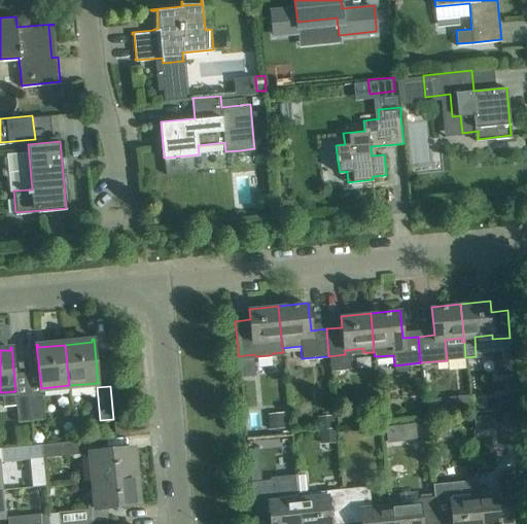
[(496,392),(497,406),(515,404),(513,390),(496,392)]
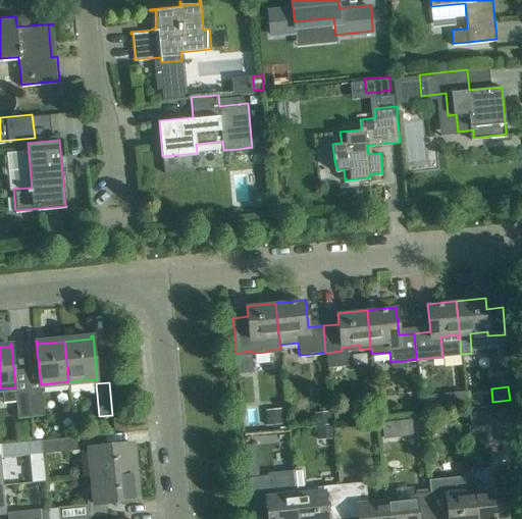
[(29,391),(31,414),(44,412),(41,390),(29,391)]
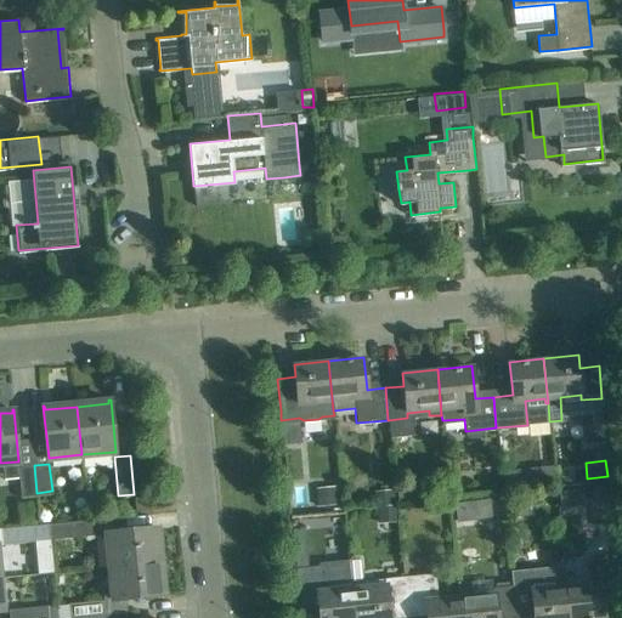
[(486,477),(488,491),(501,488),(499,476),(486,477)]
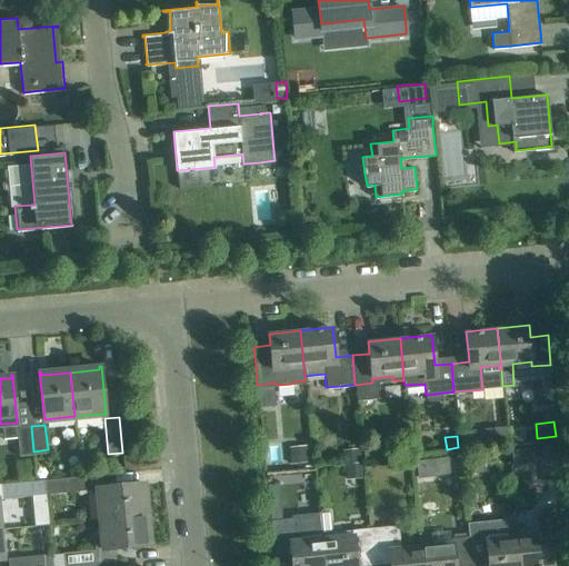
[(288,444),(290,460),(309,459),(308,443),(288,444)]
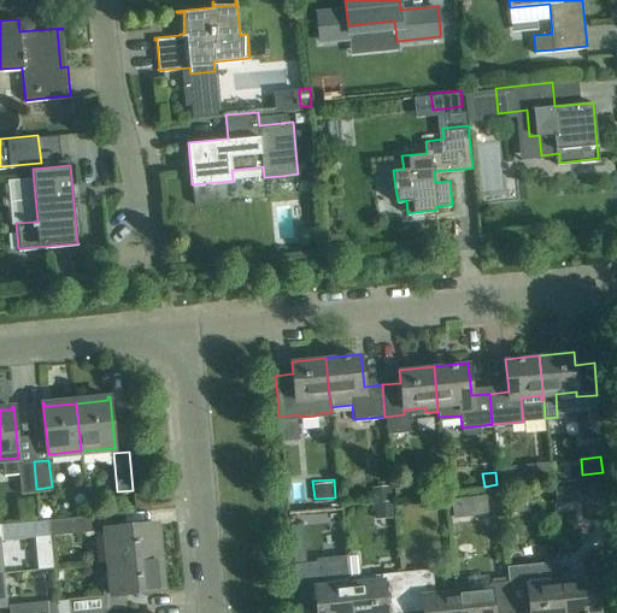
[(371,484),(372,497),(393,495),(392,482),(371,484)]
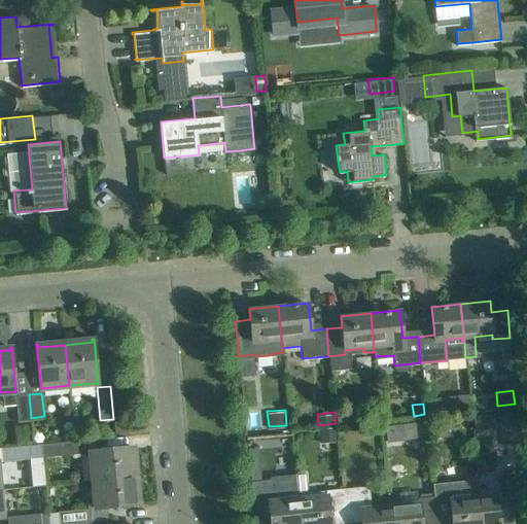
[(475,414),(477,430),(496,428),(495,412),(475,414)]
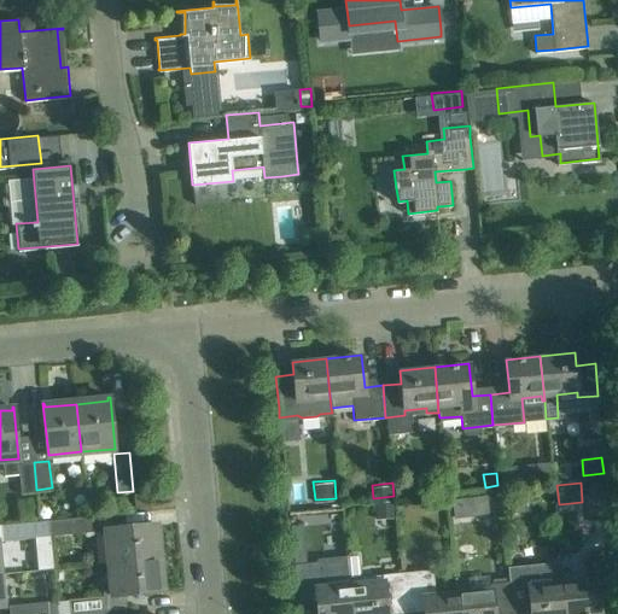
[(373,500),(374,516),(395,515),(394,498),(373,500)]
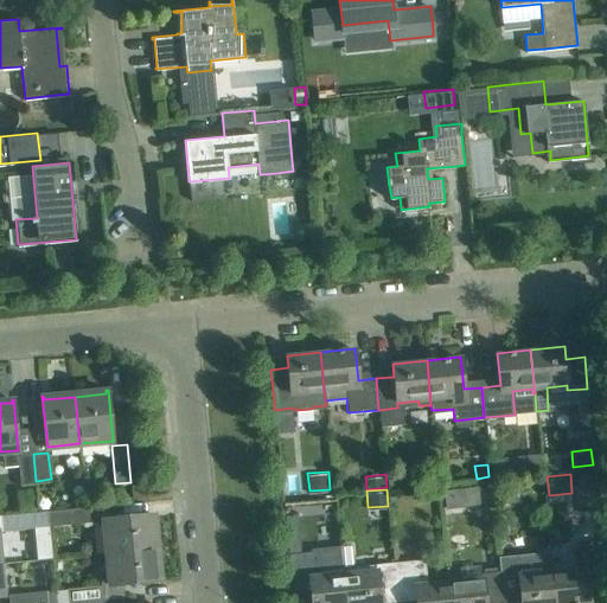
[(56,510),(57,524),(95,520),(94,506),(56,510)]
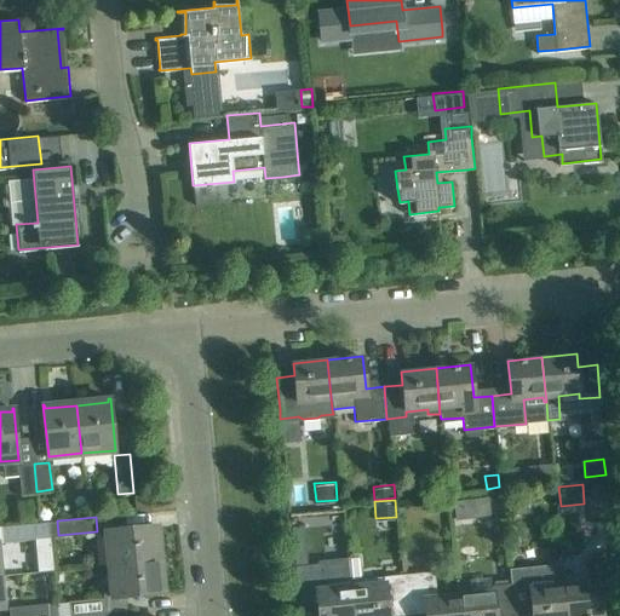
[(4,540),(41,536),(40,522),(1,525),(4,540)]
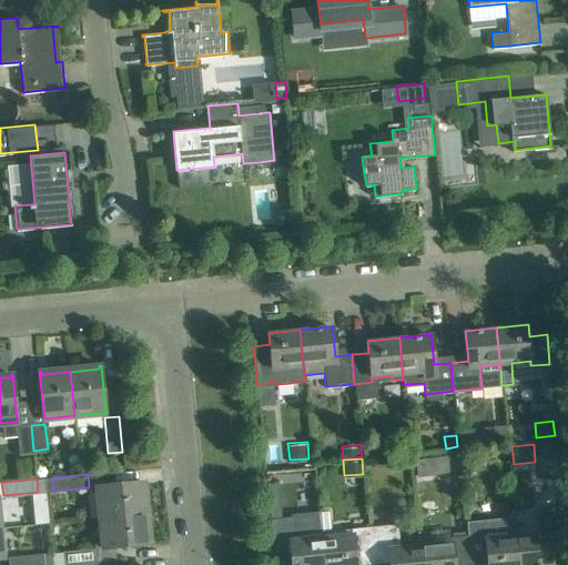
[(99,516),(143,512),(141,483),(144,483),(144,481),(95,486),(99,516)]
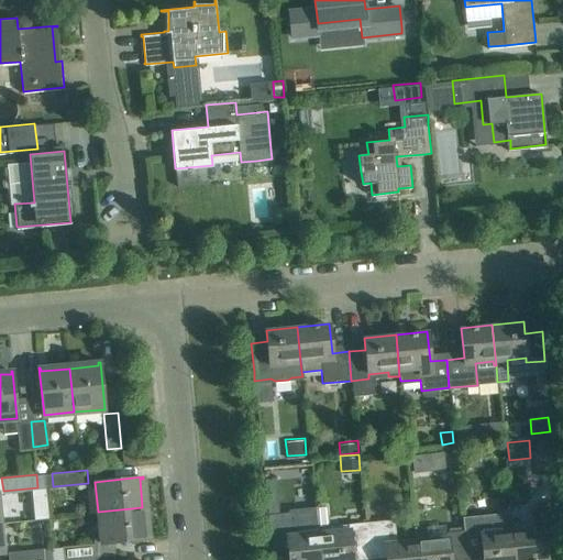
[(267,503),(278,503),(276,478),(265,479),(267,503)]
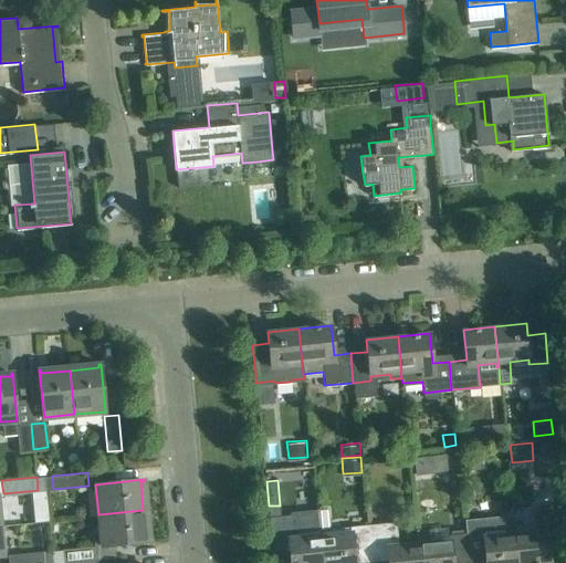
[(514,525),(517,562),(549,562),(547,535),(564,533),(562,504),(532,508),(534,530),(517,531),(516,525),(514,525)]
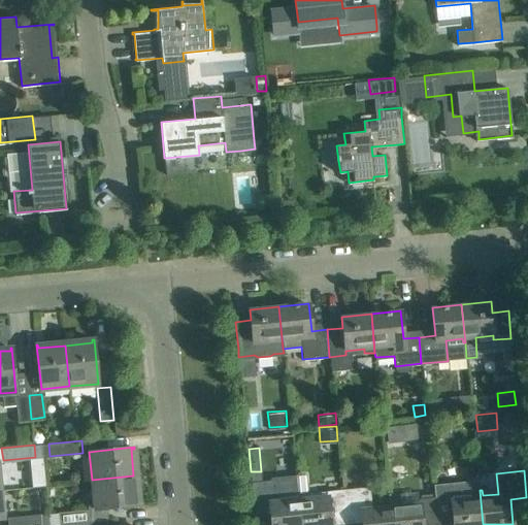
[(300,524),(297,493),(296,493),(294,471),(270,474),(270,479),(252,481),(254,507),(269,506),(271,524),(300,524)]
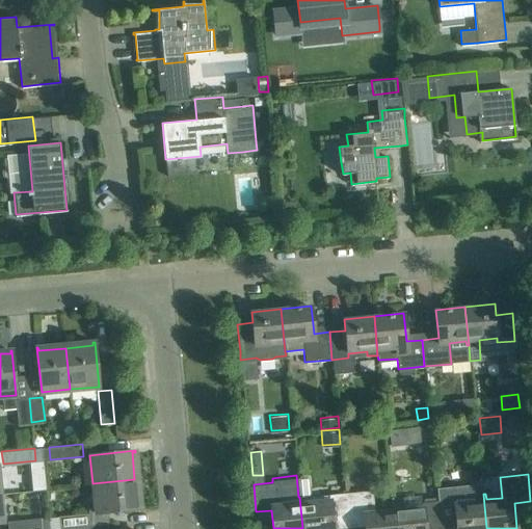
[(298,479),(299,497),(311,495),(309,478),(298,479)]
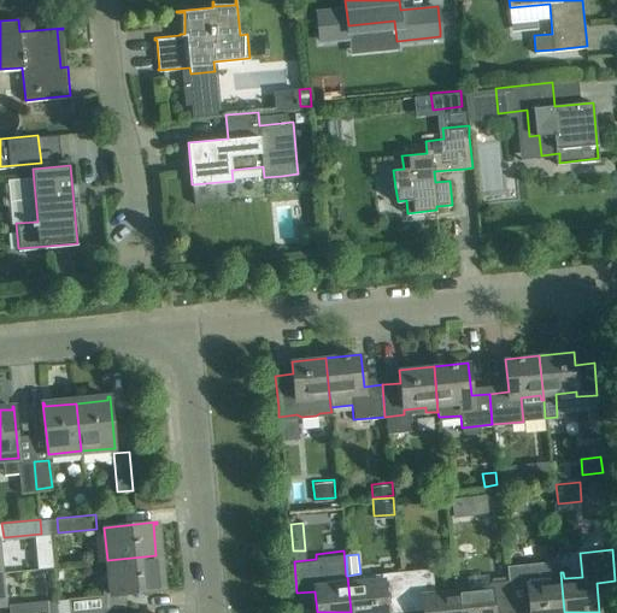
[(156,555),(107,560),(110,584),(105,585),(98,595),(66,599),(69,612),(106,609),(125,607),(124,593),(163,589),(163,587),(159,588),(156,555)]
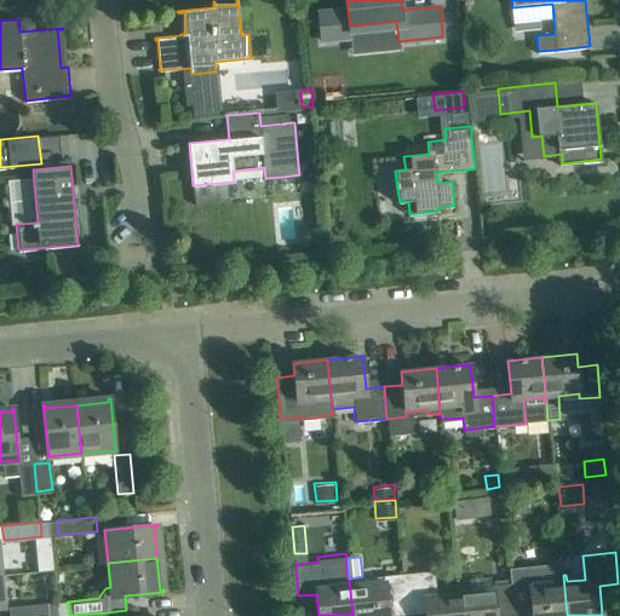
[(567,615),(563,575),(562,560),(509,565),(510,581),(512,594),(530,592),(533,615),(567,615)]
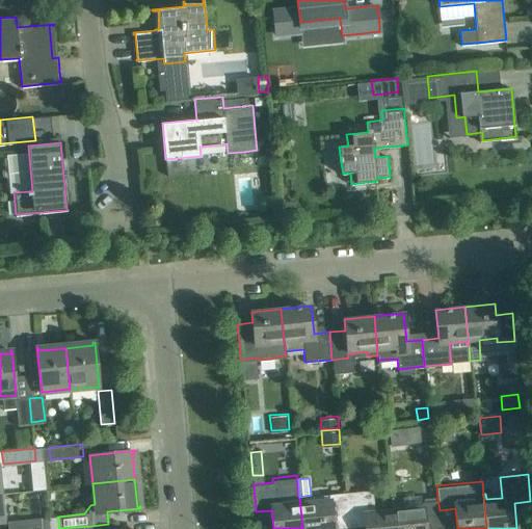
[(372,490),(345,492),(348,520),(365,518),(365,528),(395,528),(393,503),(392,504),(392,509),(374,510),(372,490)]
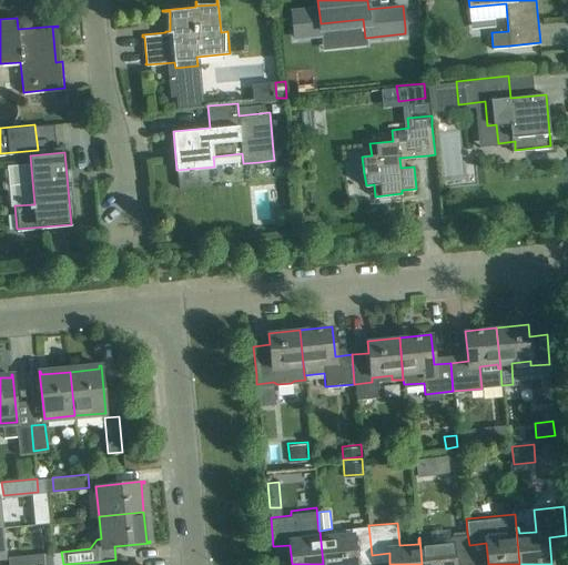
[(372,555),(368,525),(351,527),(351,533),(331,535),(331,530),(320,531),(323,564),(356,564),(355,556),(372,555)]
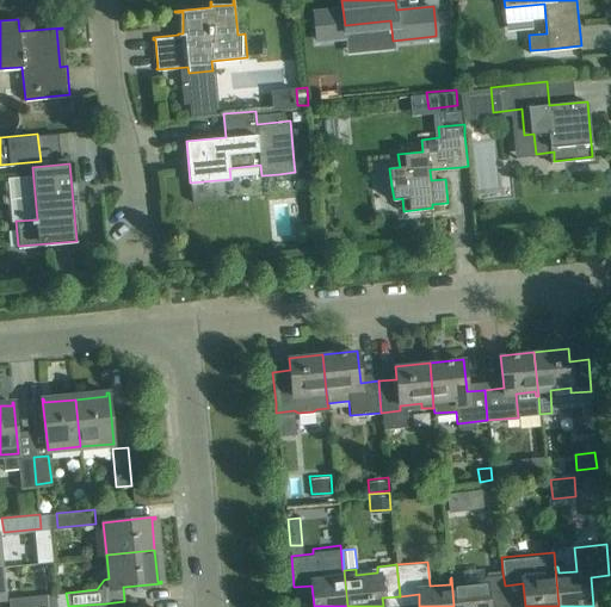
[(463,576),(451,577),(454,606),(488,606),(487,587),(505,586),(503,573),(483,574),(485,581),(463,582),(463,576)]
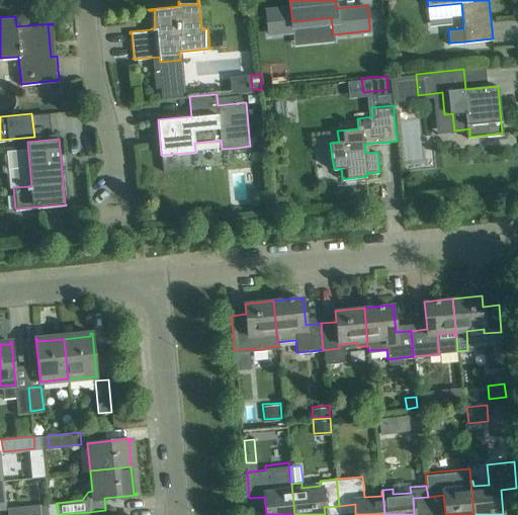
[(48,503),(38,504),(39,514),(48,514),(48,504),(48,503)]
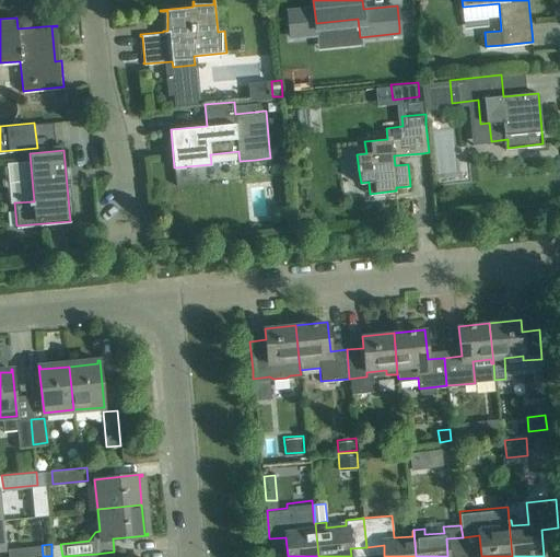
[(8,556),(43,556),(42,545),(8,548),(8,556)]
